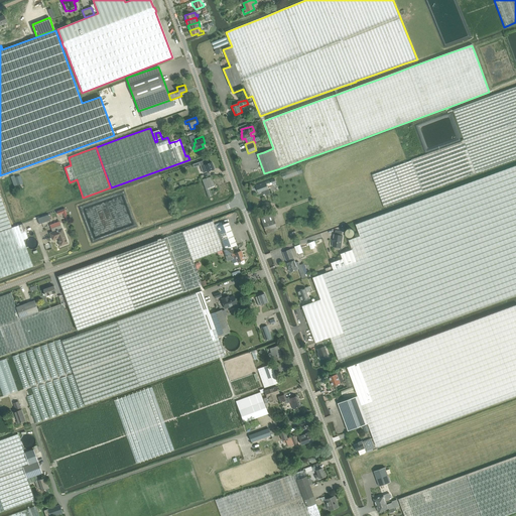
[(208,159),(200,162),(204,173),(207,171),(214,169),(212,162),(210,163),(208,159)]
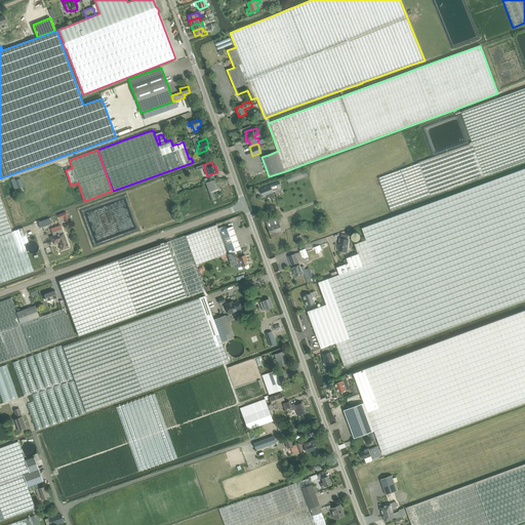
[(320,307),(308,312),(321,349),(327,347),(336,344),(345,366),(372,356),(412,340),(435,333),(484,315),(499,310),(524,299),(524,168),(435,201),(373,224),(362,228),(366,240),(355,244),(359,254),(347,258),(349,263),(337,268),(339,274),(318,282),(326,305),(320,307)]
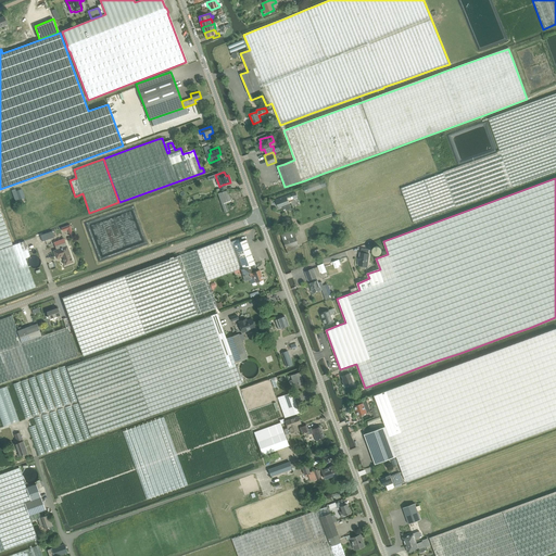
[(327,187),(324,179),(303,187),(306,194),(327,187)]
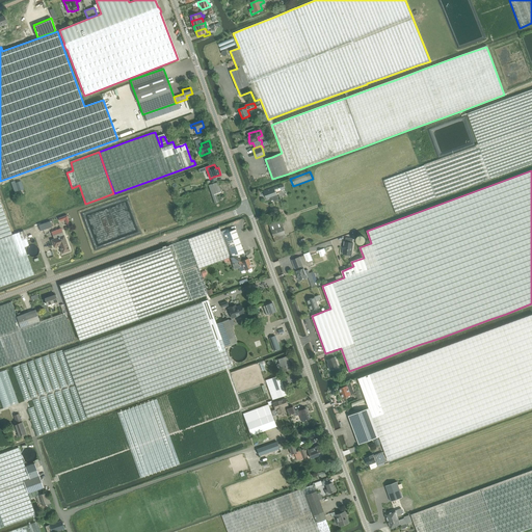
[(11,183),(15,192),(24,189),(21,181),(16,183),(15,181),(11,183)]
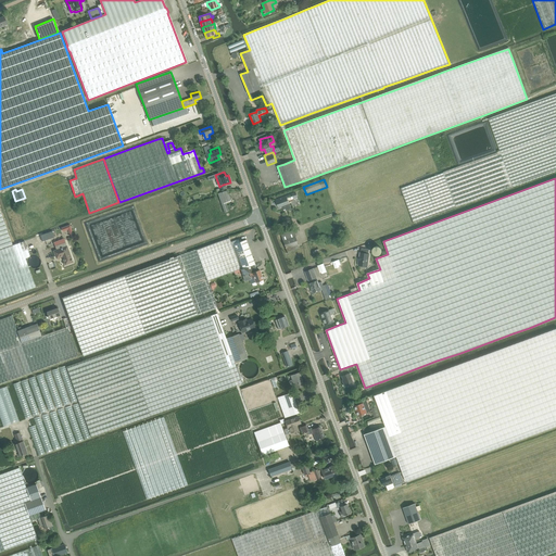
[(227,190),(218,193),(218,196),(219,199),(222,204),(225,213),(228,211),(227,206),(226,203),(231,201),(227,190)]
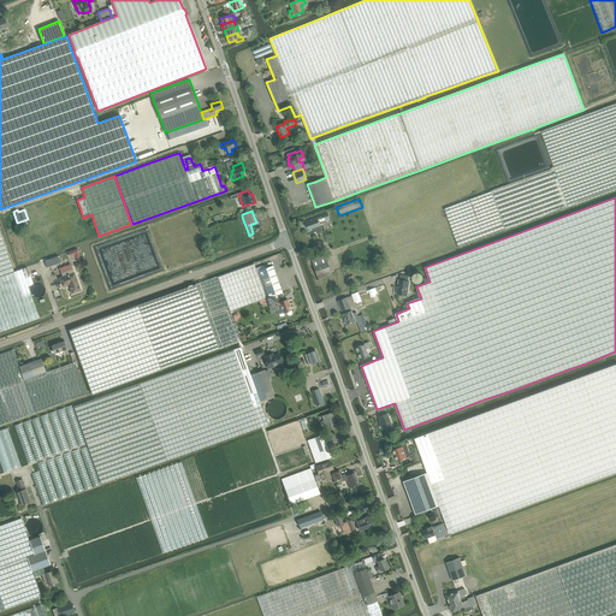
[(329,213),(306,221),(309,232),(313,231),(314,235),(323,231),(321,227),(318,220),(324,218),(325,218),(326,220),(325,220),(326,221),(330,219),(329,213)]
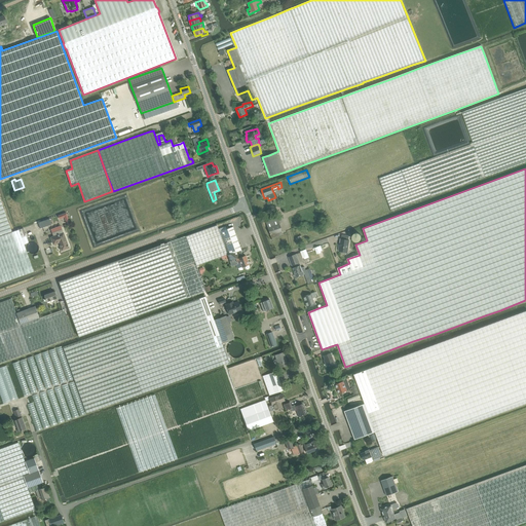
[(10,227),(7,218),(0,197),(0,283),(2,283),(34,271),(27,254),(24,245),(29,242),(26,236),(24,228),(19,230),(15,231),(0,236),(0,235),(12,231),(10,227)]
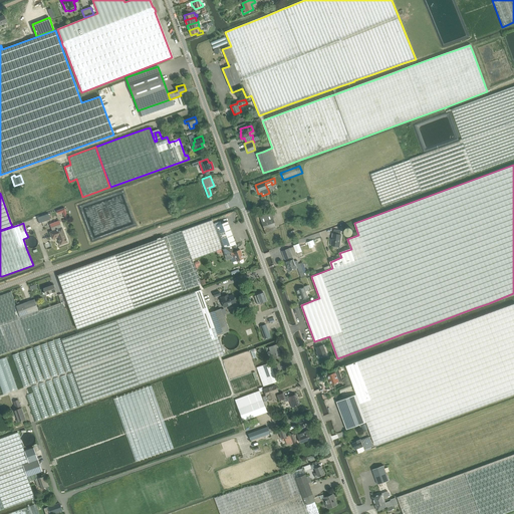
[(48,214),(37,218),(39,223),(50,220),(48,214)]
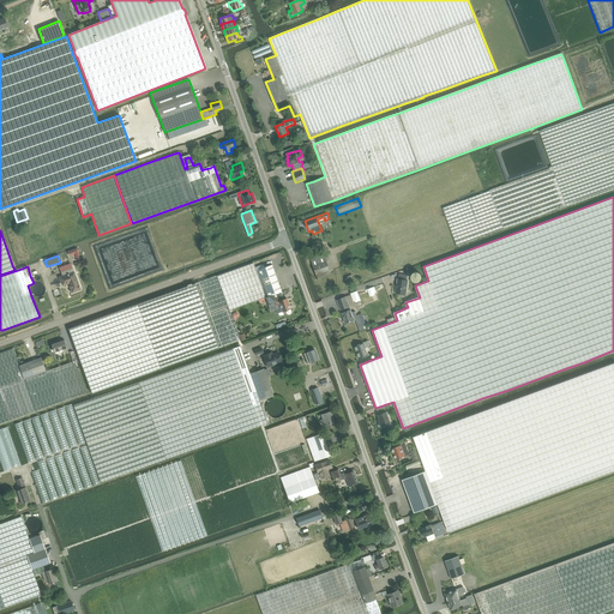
[(324,256),(311,260),(317,278),(331,274),(324,256)]
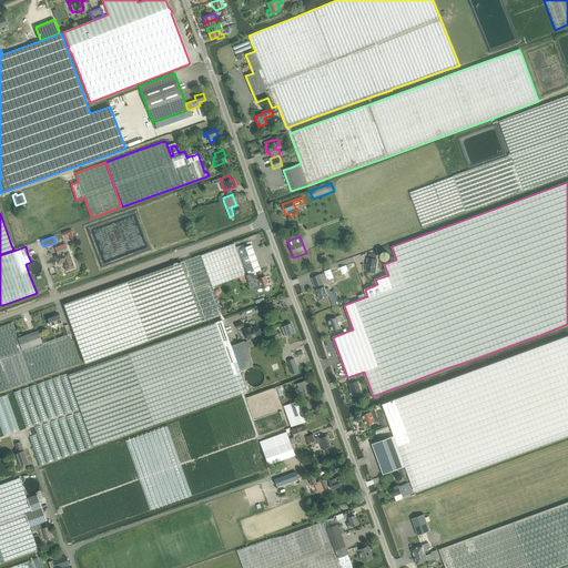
[(234,243),(201,255),(212,287),(245,275),(249,282),(253,281),(253,280),(255,280),(254,276),(262,273),(261,270),(252,245),(244,247),(243,244),(235,247),(234,243)]
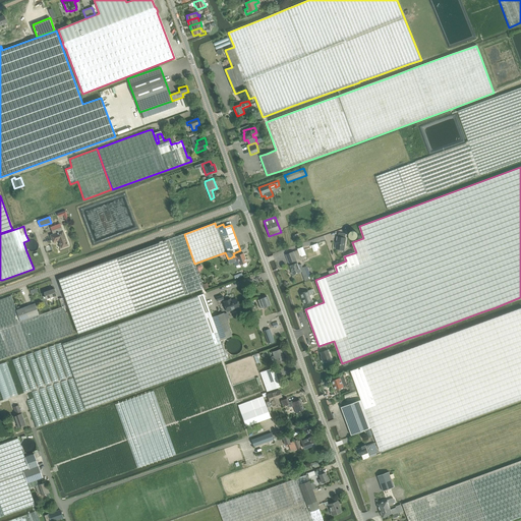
[(53,242),(58,240),(61,248),(63,247),(68,245),(61,227),(52,230),(53,234),(51,235),(53,242)]
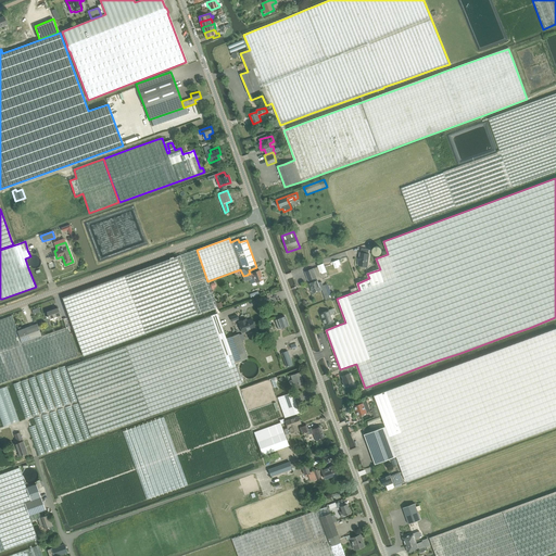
[(368,267),(369,254),(369,250),(362,249),(361,253),(358,265),(368,267)]
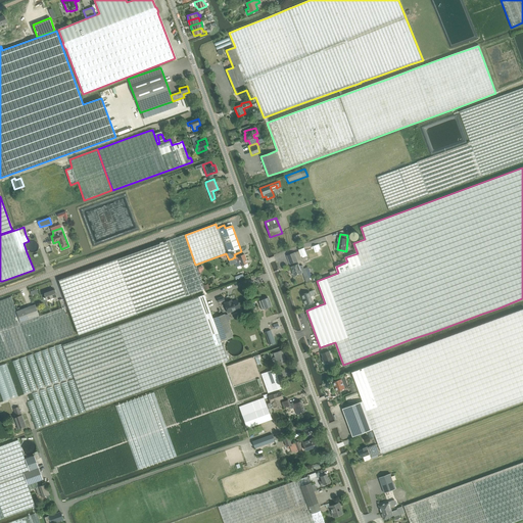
[(185,235),(59,282),(78,334),(84,332),(85,332),(137,314),(159,305),(204,289),(195,265),(185,235)]
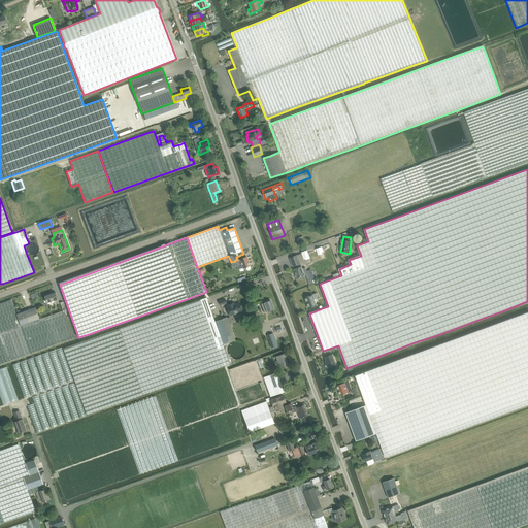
[(307,251),(302,253),(304,259),(305,259),(306,260),(310,258),(309,257),(307,251)]
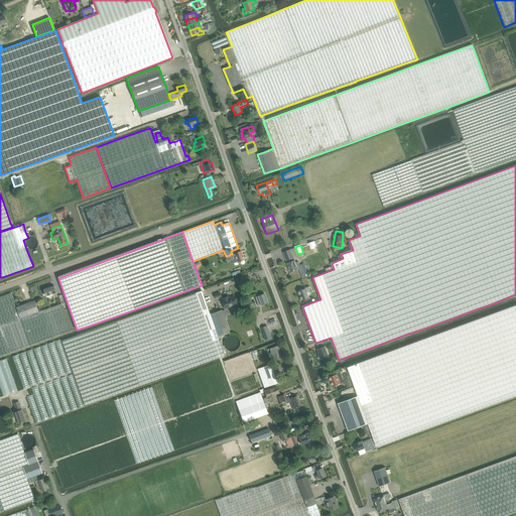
[(230,255),(226,256),(226,258),(227,260),(227,261),(232,259),(233,263),(237,262),(238,262),(240,261),(240,262),(241,263),(242,264),(243,264),(244,264),(245,263),(245,261),(244,260),(241,251),(239,251),(238,248),(231,251),(232,254),(233,255),(231,256),(230,254),(230,255)]
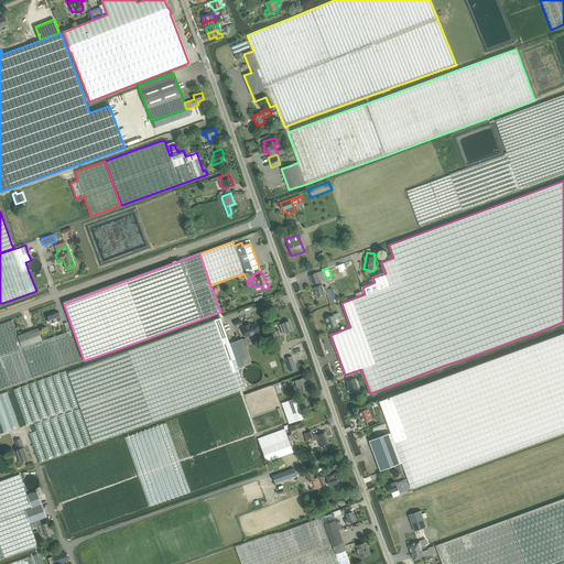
[(310,275),(313,285),(314,284),(315,288),(314,288),(316,293),(316,294),(316,296),(317,296),(318,297),(326,294),(325,291),(328,290),(326,286),(324,288),(323,285),(322,282),(318,272),(310,275)]
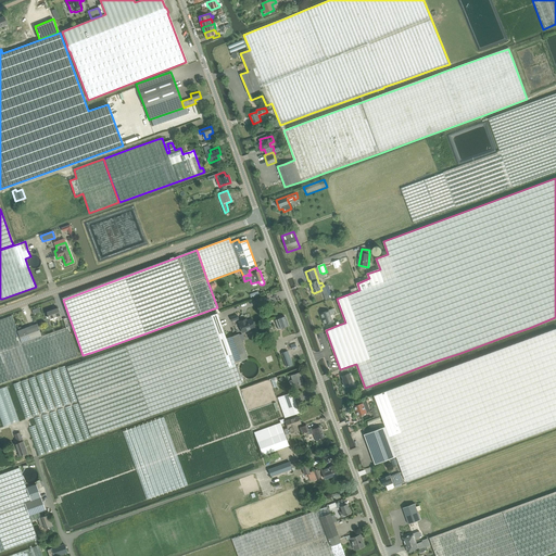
[(50,319),(57,316),(59,320),(62,319),(60,315),(58,308),(47,312),(50,319)]
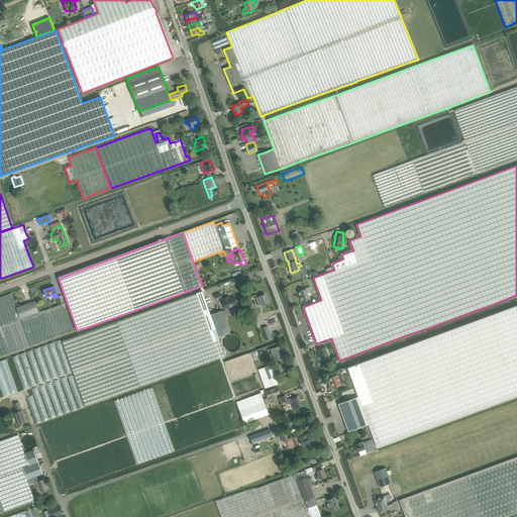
[(310,287),(298,292),(302,302),(309,299),(307,293),(311,291),(310,287)]
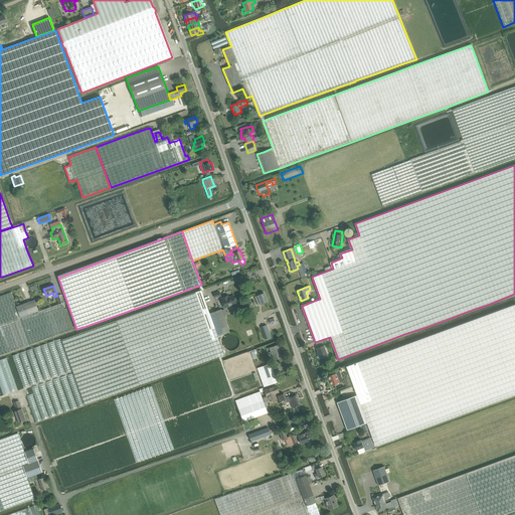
[(201,290),(61,340),(84,404),(224,355),(217,336),(229,332),(221,309),(209,313),(201,290)]
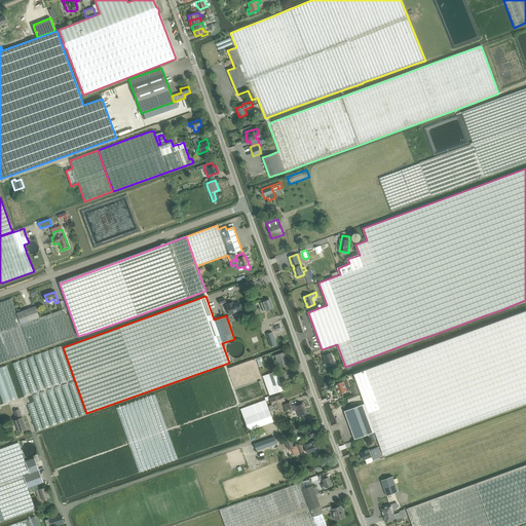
[(39,317),(35,306),(16,313),(11,299),(0,302),(0,363),(74,337),(64,309),(66,308),(63,300),(60,301),(63,309),(39,317)]
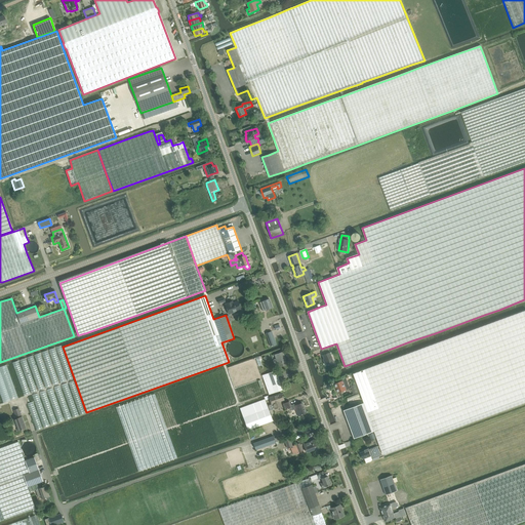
[(269,298),(259,303),(263,311),(272,308),(269,298)]
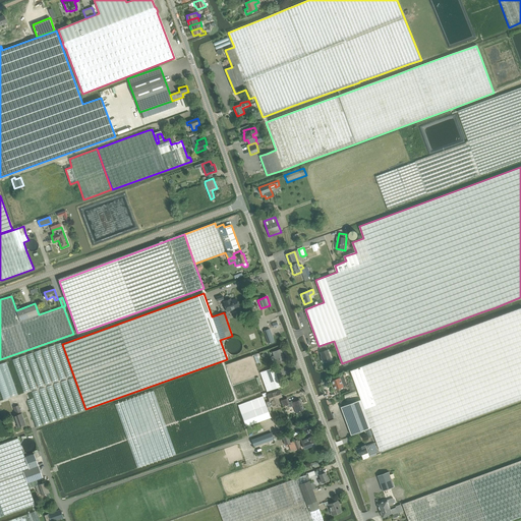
[(236,299),(231,300),(230,299),(224,301),(224,303),(227,311),(239,307),(236,299)]
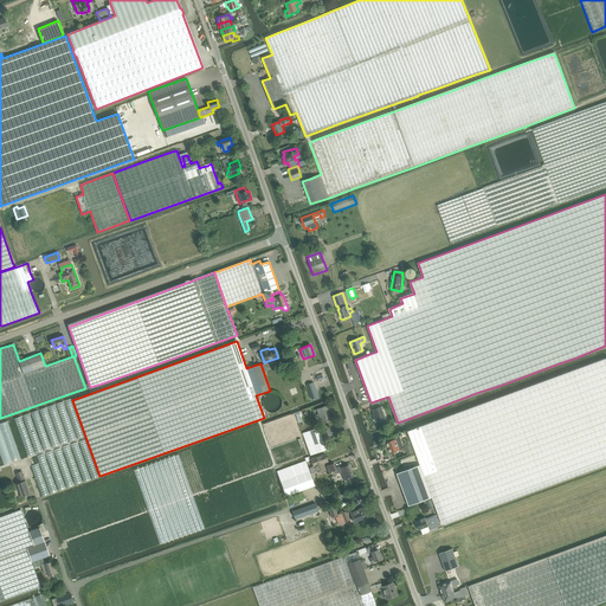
[(307,385),(313,400),(320,398),(314,382),(307,385)]
